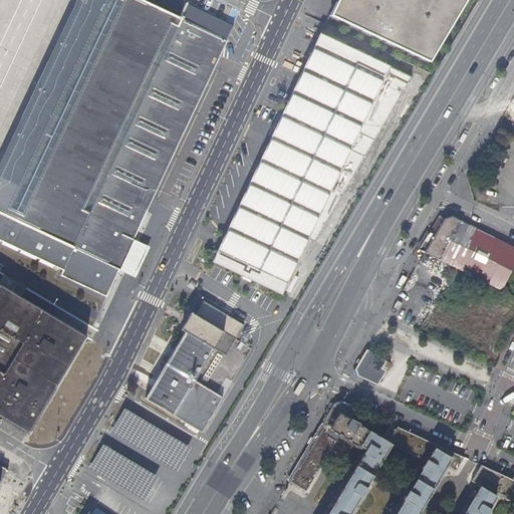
[(60,275),(108,296),(235,25),(187,2),(178,19),(141,0),(75,0),(0,160),(0,239),(63,270),(60,275)]
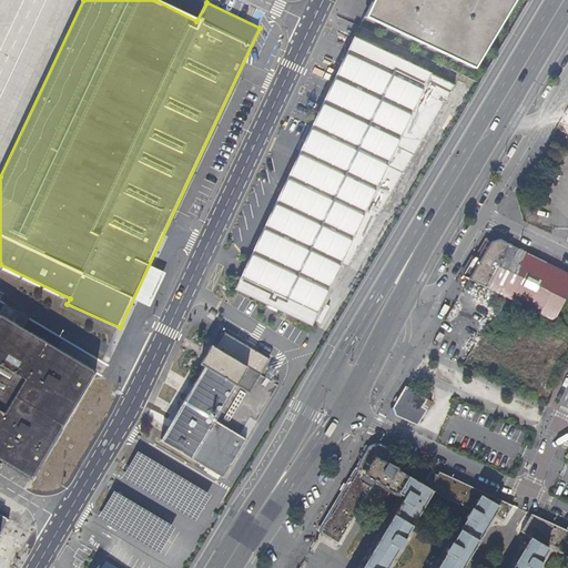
[(373,0),(368,11),(485,61),(521,0),(373,0)]
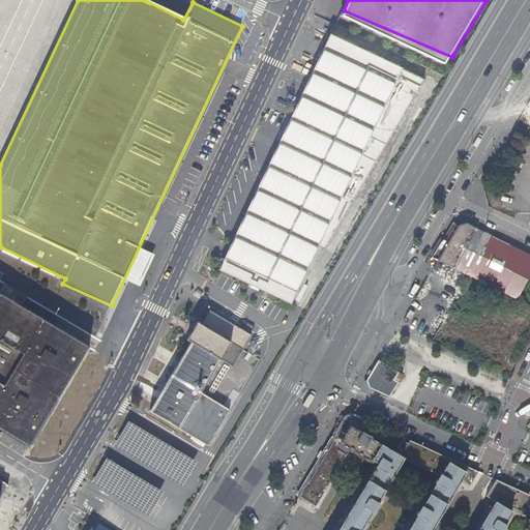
[(403,67),(330,34),(219,269),(291,302),(318,246),(324,249),(423,79),(403,67)]
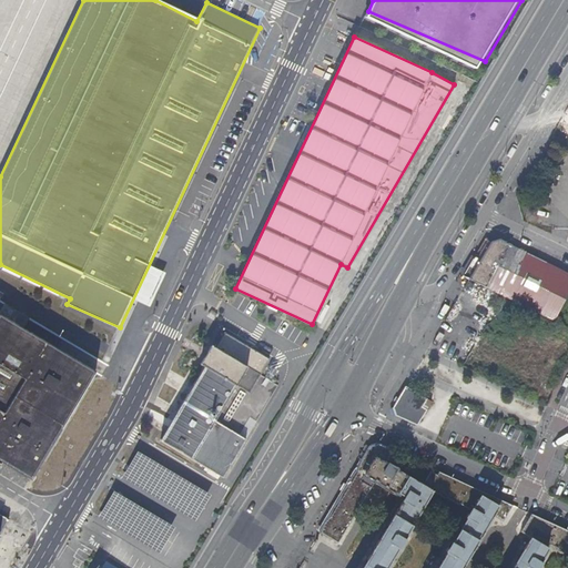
[(563,302),(567,288),(567,275),(559,272),(527,256),(524,254),(514,271),(517,272),(501,297),(526,308),(553,322),(554,321),(555,321),(563,302)]
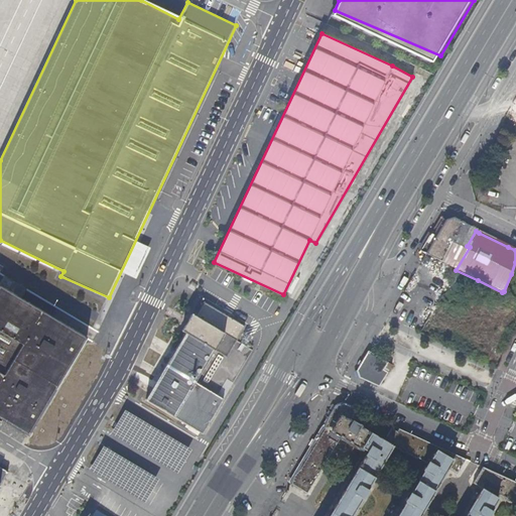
[(436,236),(416,270),(430,277),(453,239),(444,235),(436,236)]
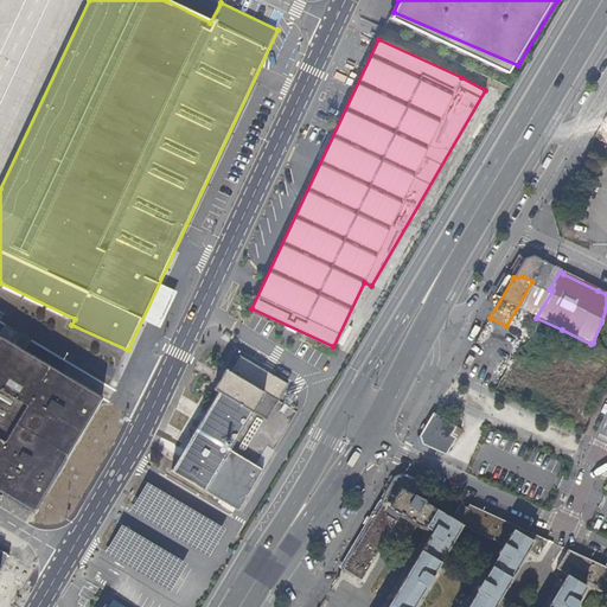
[(532,281),(506,326),(524,336),(536,318),(553,291),(549,289),(532,281)]
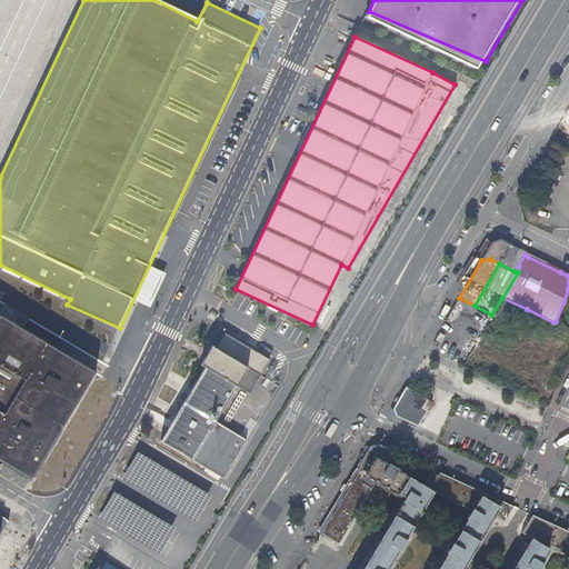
[(0,315),(0,459),(30,478),(93,370),(0,315)]
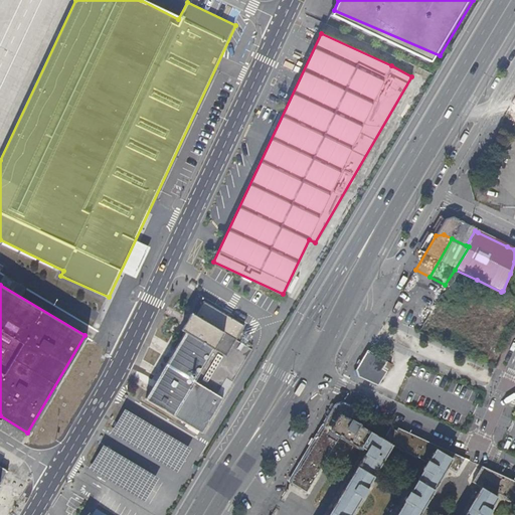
[(145,398),(202,432),(251,350),(236,340),(245,325),(203,300),(195,314),(191,312),(181,328),(185,331),(145,398)]
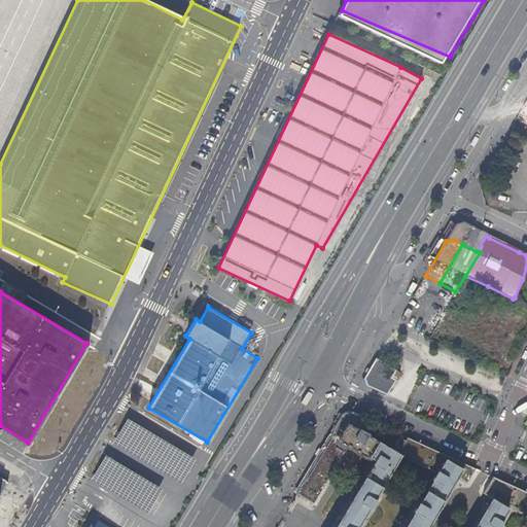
[(384,394),(397,372),(374,358),(359,383),(384,394)]
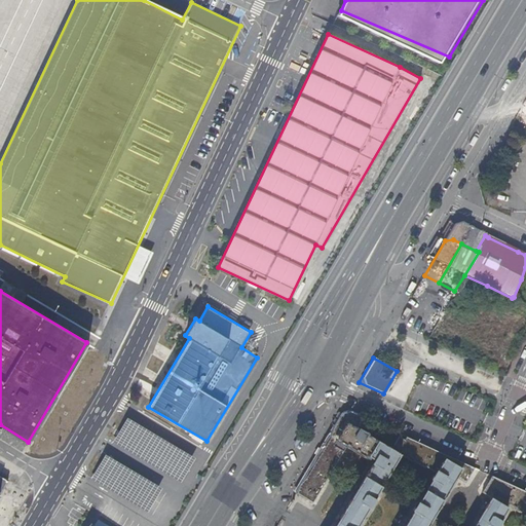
[(352,525),(358,517),(364,508),(368,510),(373,500),(370,498),(369,497),(374,490),(395,455),(419,467),(428,473),(422,483),(424,484),(425,485),(419,493),(414,501),(412,500),(407,510),(409,512),(400,525),(422,525),(425,522),(435,505),(443,492),(450,480),(451,479),(462,486),(473,468),(428,449),(401,437),(399,441),(391,437),(385,448),(366,438),(357,431),(354,430),(361,418),(346,411),(339,413),(327,435),(315,454),(307,467),(292,491),(310,502),(342,448),(364,459),(365,457),(370,460),(349,494),(331,525),(352,525)]
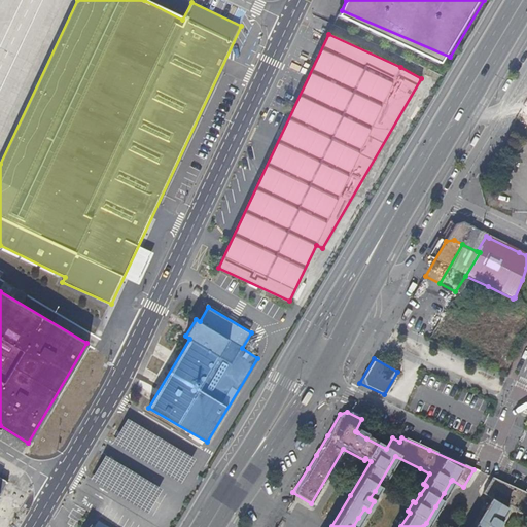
[(109,446),(181,479),(192,454),(121,420),(109,446)]
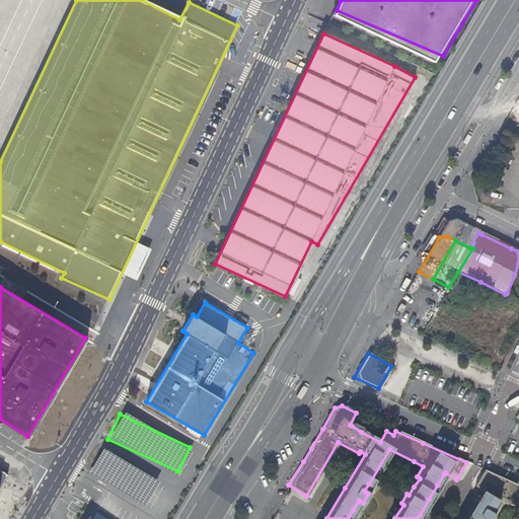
[(143,504),(156,479),(99,449),(86,472),(143,504)]
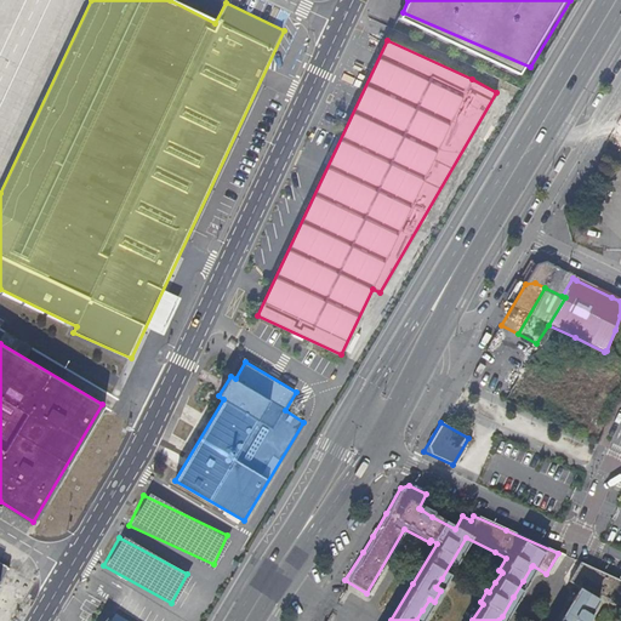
[(620,620),(620,582),(591,569),(576,563),(564,584),(574,590),(558,615),(554,620),(586,620),(590,615),(587,614),(594,600),(610,609),(611,607),(620,611),(620,620)]
